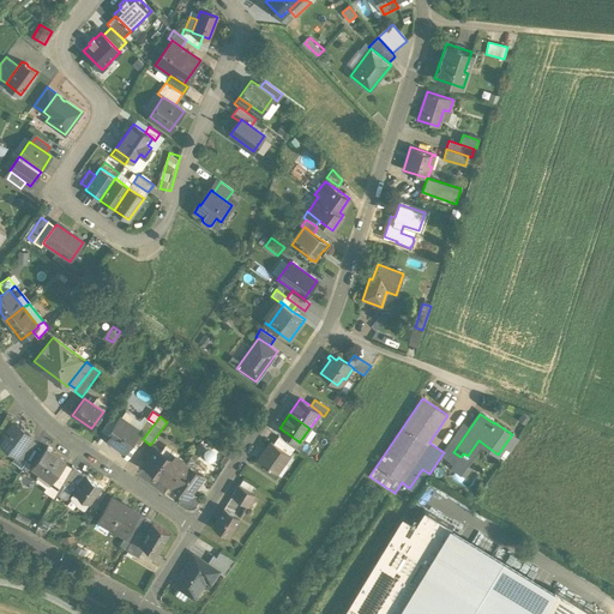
[(118,419),(104,438),(125,451),(133,440),(139,429),(127,421),(125,425),(118,419)]
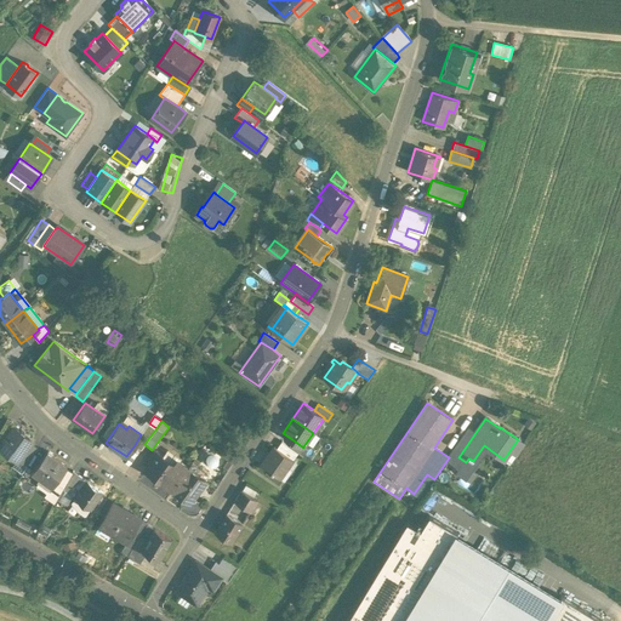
[(149,423),(141,434),(135,445),(141,450),(144,444),(157,428),(149,423)]
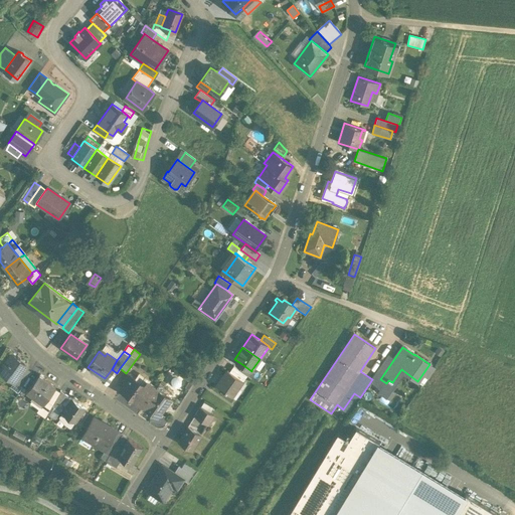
[(15,357),(11,354),(0,369),(0,370),(15,382),(26,367),(27,365),(20,360),(20,359),(20,358),(17,356),(16,356),(15,357)]
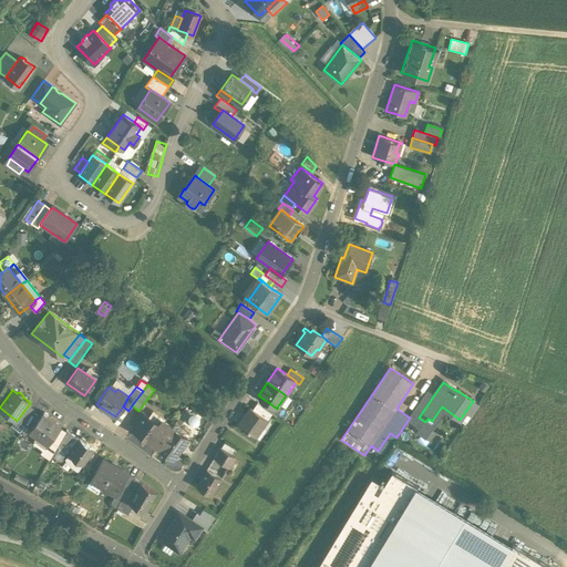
[(428,392),(413,413),(419,418),(433,397),(428,392)]
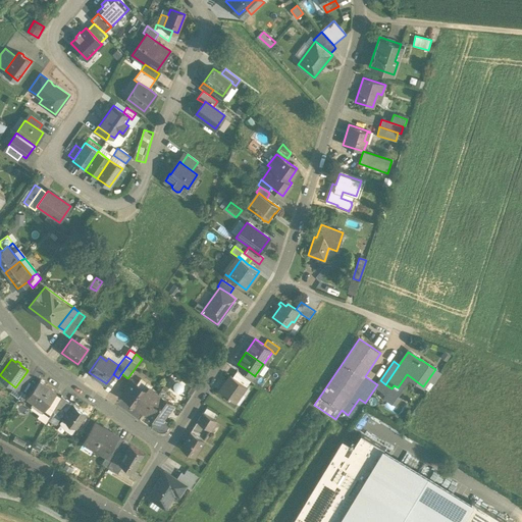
[(191,377),(176,367),(172,373),(187,383),(191,377)]
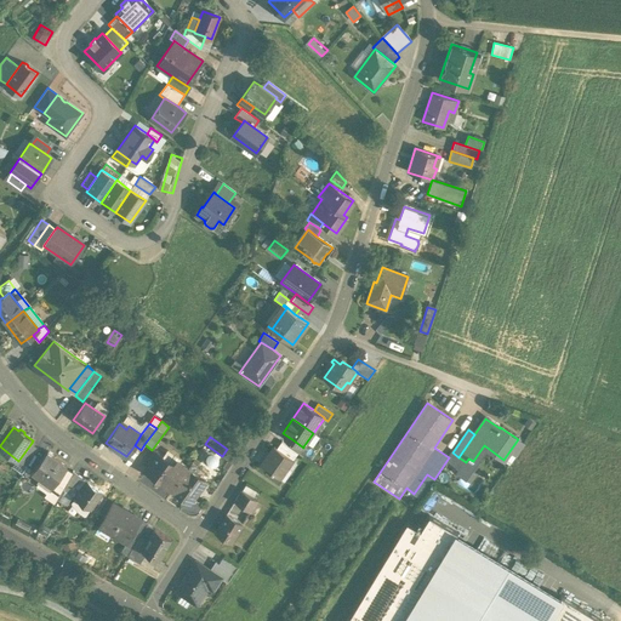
[(303,448),(294,440),(289,446),(297,453),(303,456),(308,449),(303,446),(303,448)]
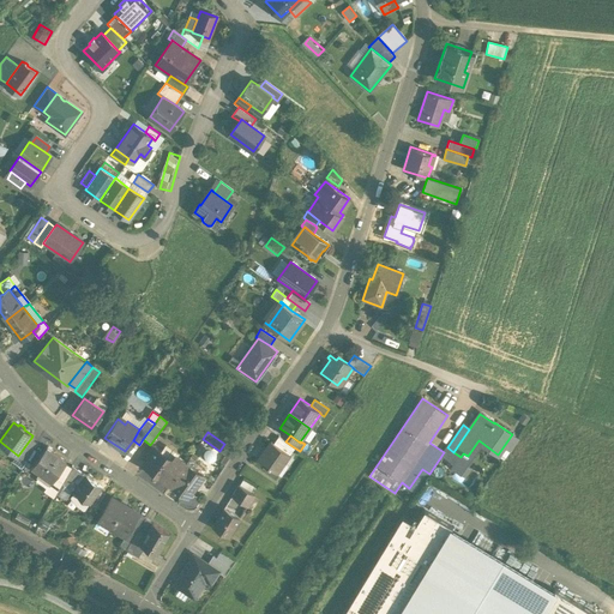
[(286,441),(278,437),(274,443),(289,453),(294,447),(286,441)]
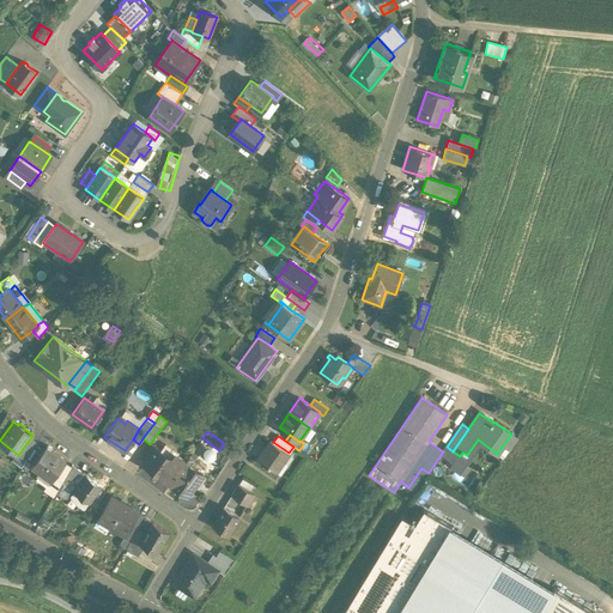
[(31,437),(18,454),(26,461),(37,442),(31,437)]
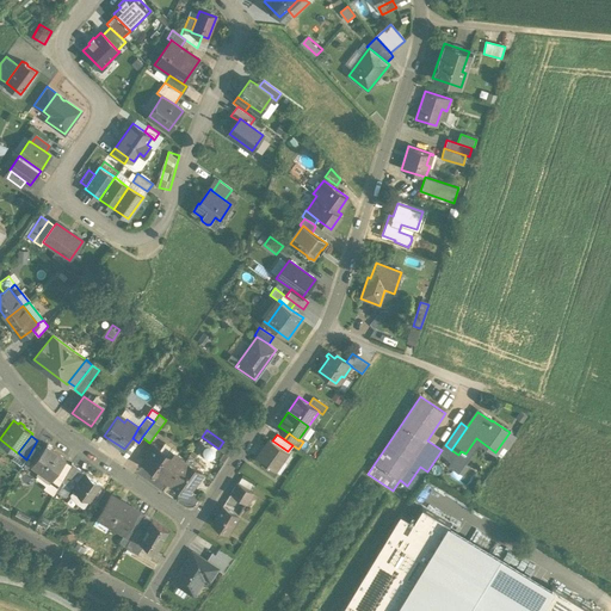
[(272,440),(270,439),(257,457),(276,470),(289,452),(288,451),(272,440)]
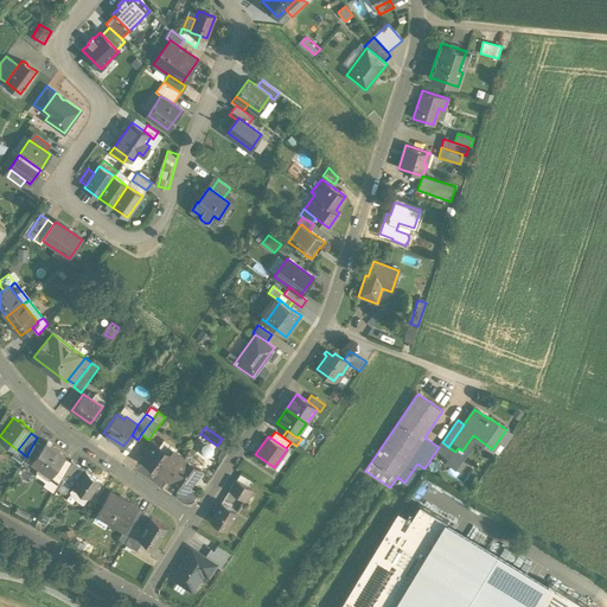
[(172,455),(151,440),(145,449),(148,452),(142,460),(168,478),(184,457),(174,451),(172,455)]
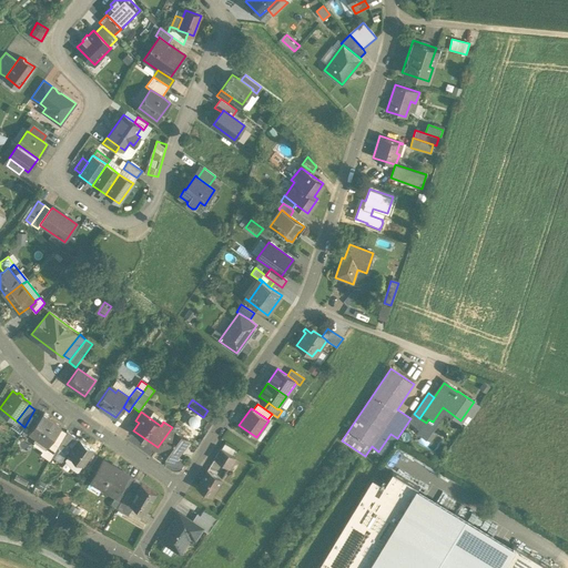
[(189,424),(195,418),(189,412),(183,417),(189,424)]
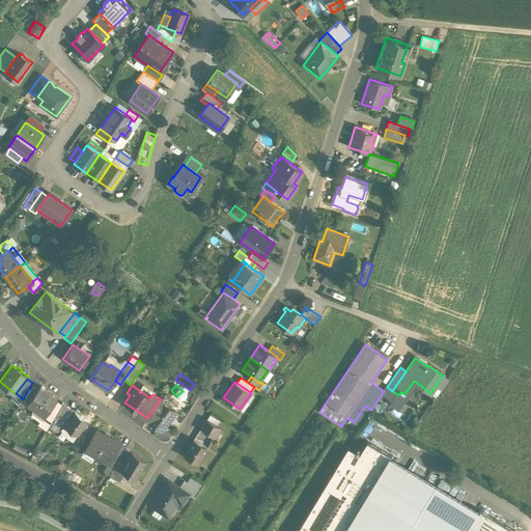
[(57,398),(40,386),(28,403),(36,410),(37,408),(46,414),(44,416),(45,416),(47,413),(57,398)]
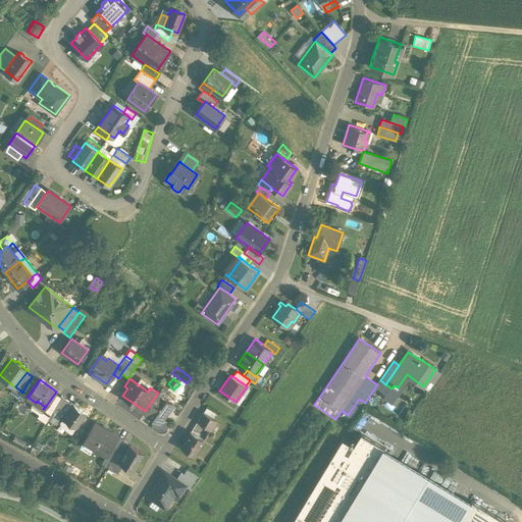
[(158,393),(145,411),(160,421),(173,403),(158,393)]
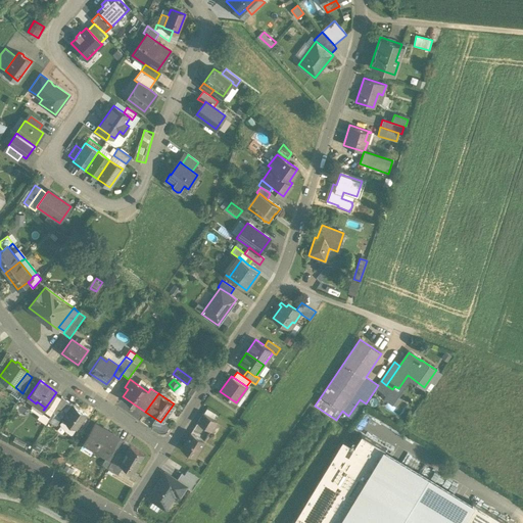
[(69,402),(61,396),(53,412),(59,417),(69,402)]
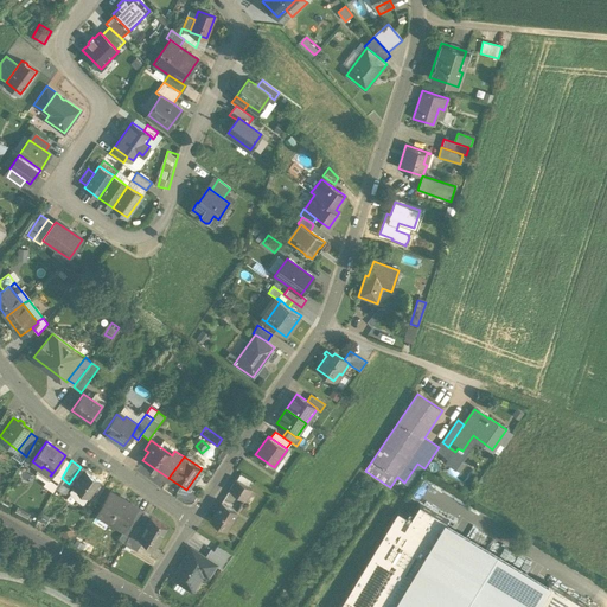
[(101,481),(81,467),(69,484),(89,498),(101,481)]
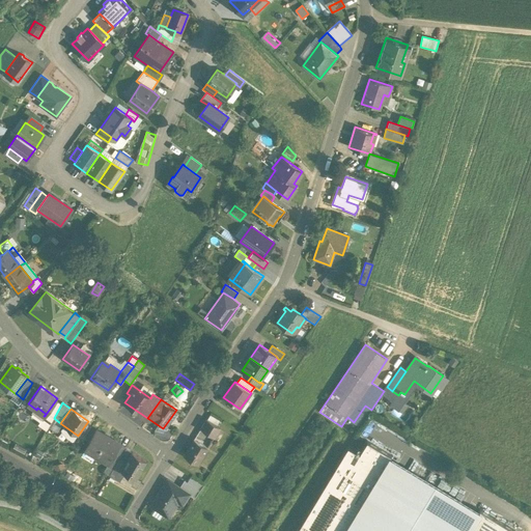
[(45,416),(38,424),(47,430),(54,418),(47,413),(45,416)]
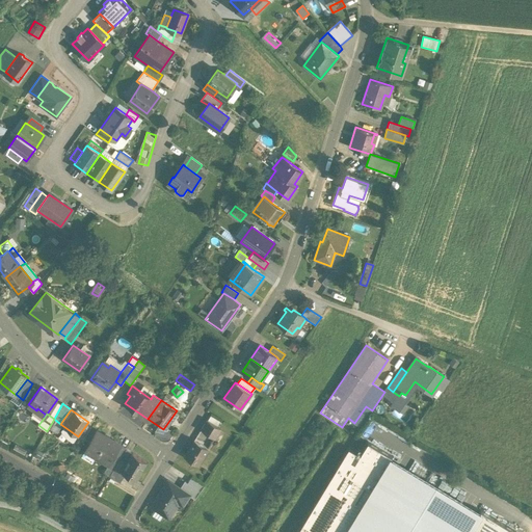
[(221,428),(207,420),(201,429),(215,439),(221,428)]
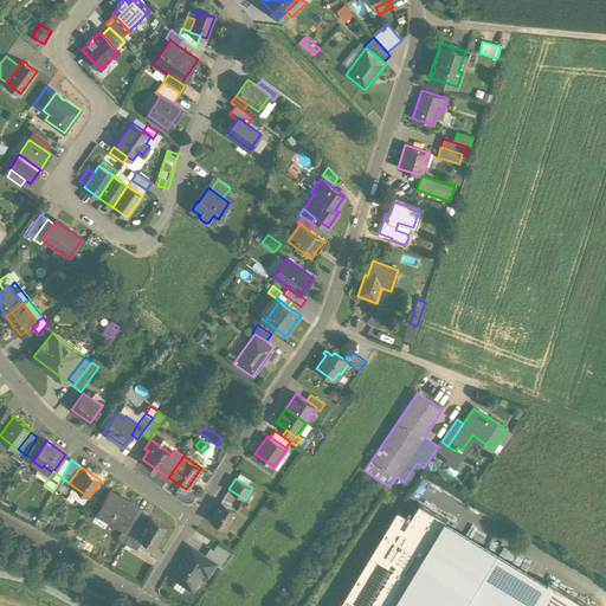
[(137,507),(110,491),(97,515),(123,530),(137,507)]
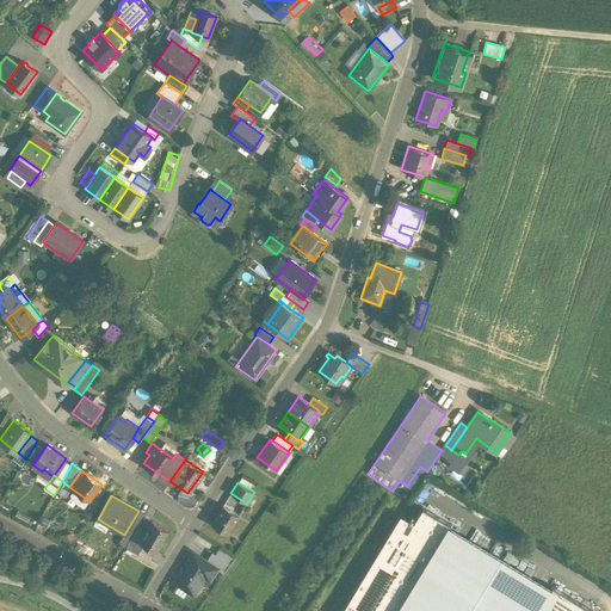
[(239,516),(222,505),(220,510),(217,508),(215,512),(217,514),(211,523),(228,534),(239,516)]
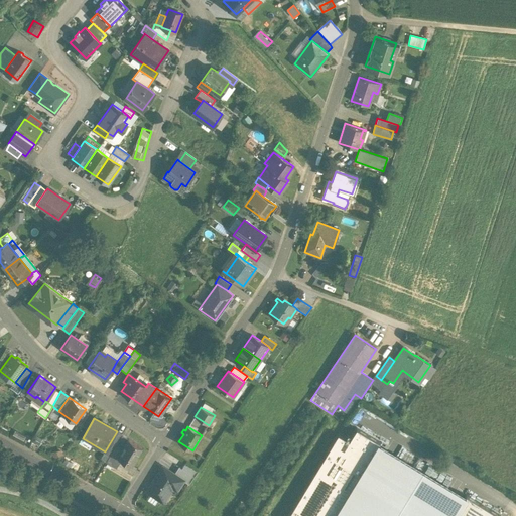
[(335,515),(380,442),(357,428),(350,439),(339,432),(287,515),(335,515)]
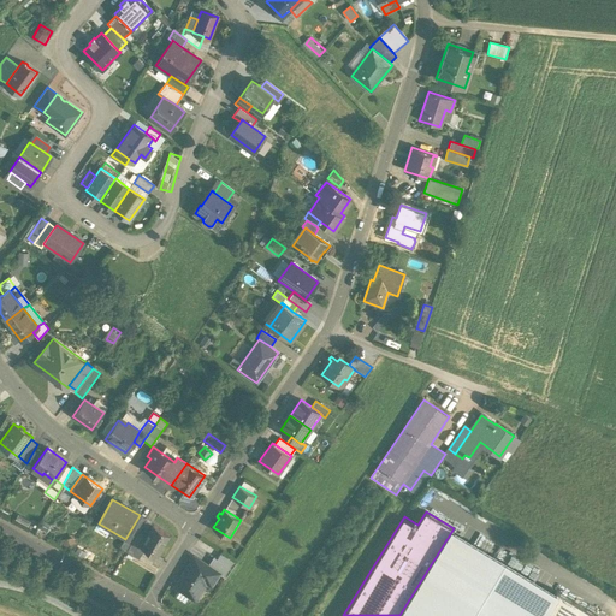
[(140,515),(125,539),(119,548),(126,551),(131,543),(138,532),(146,520),(146,519),(140,515)]
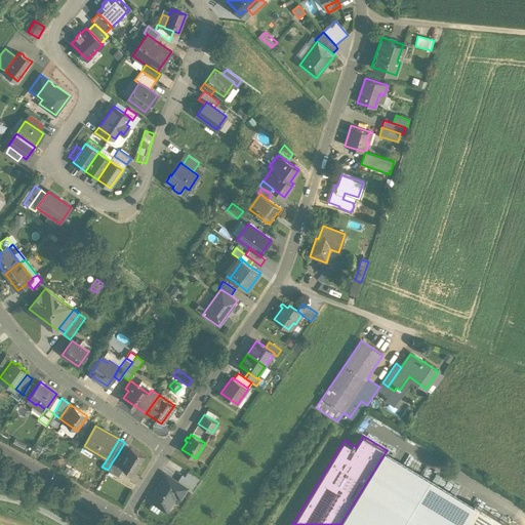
[(33,451),(39,456),(46,447),(40,442),(33,451)]
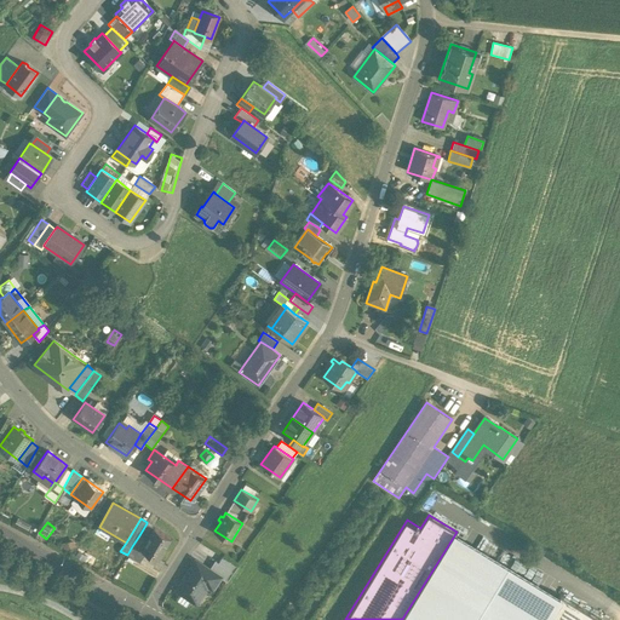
[(154,528),(147,523),(139,535),(148,540),(154,528)]
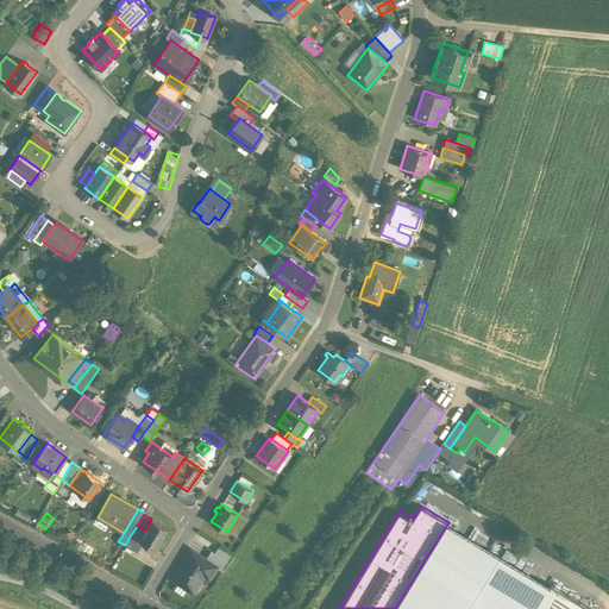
[(168,528),(152,519),(151,519),(145,531),(139,539),(144,542),(142,545),(146,547),(148,545),(155,550),(168,528)]
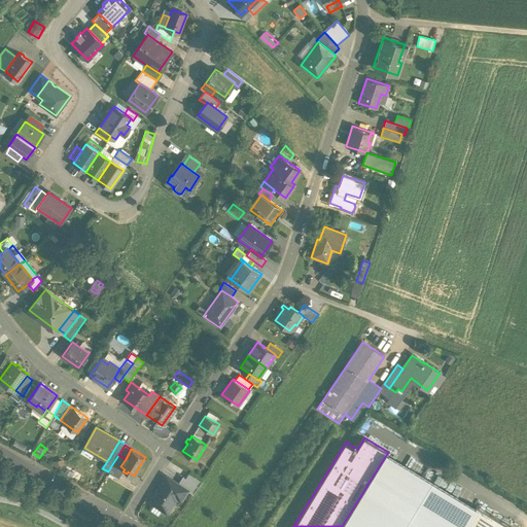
[(388,452),(342,526),(511,526),(512,526),(388,452)]
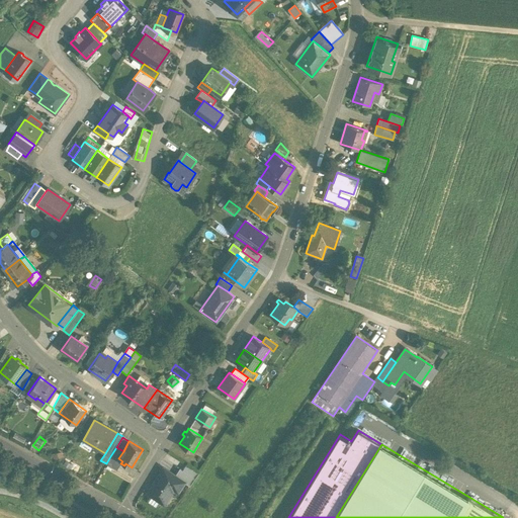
[(424,448),(417,444),(414,449),(421,453),(424,448)]
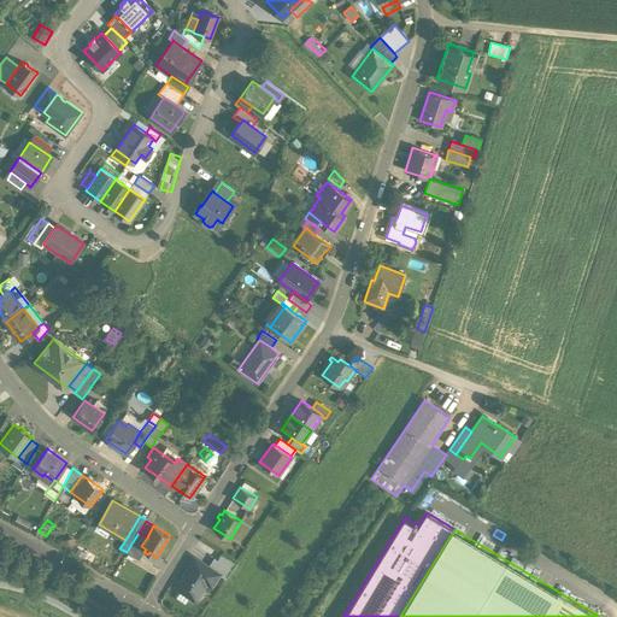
[(147,538),(139,533),(131,544),(140,548),(141,546),(147,538)]
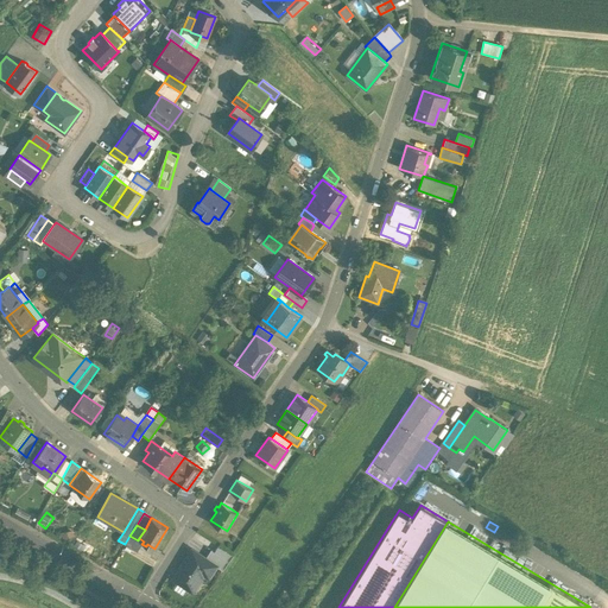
[(138,540),(130,536),(125,544),(137,551),(141,544),(144,542),(139,538),(138,540)]
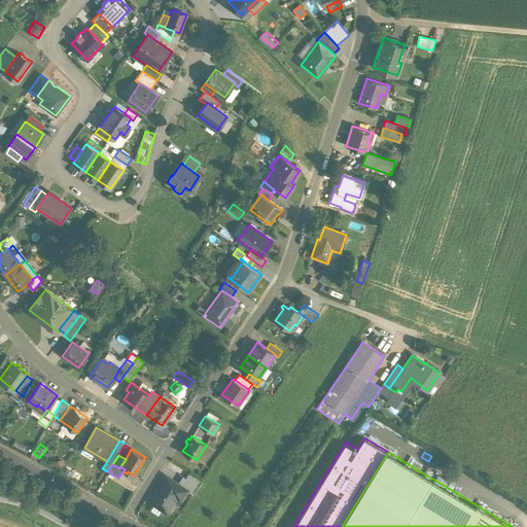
[(182,477),(177,484),(187,490),(194,494),(199,487),(182,477)]
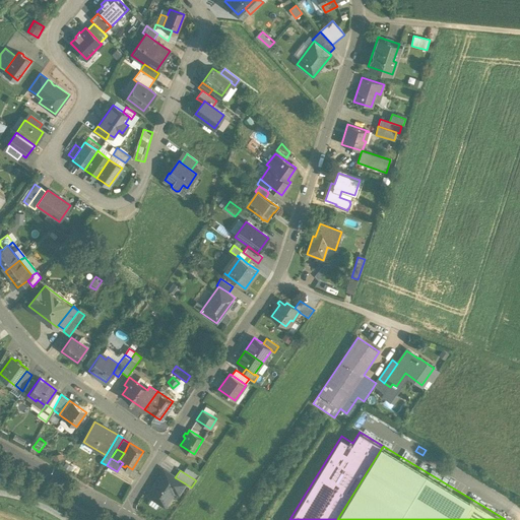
[(175,477),(165,471),(148,496),(165,506),(174,492),(179,495),(185,483),(175,477)]
